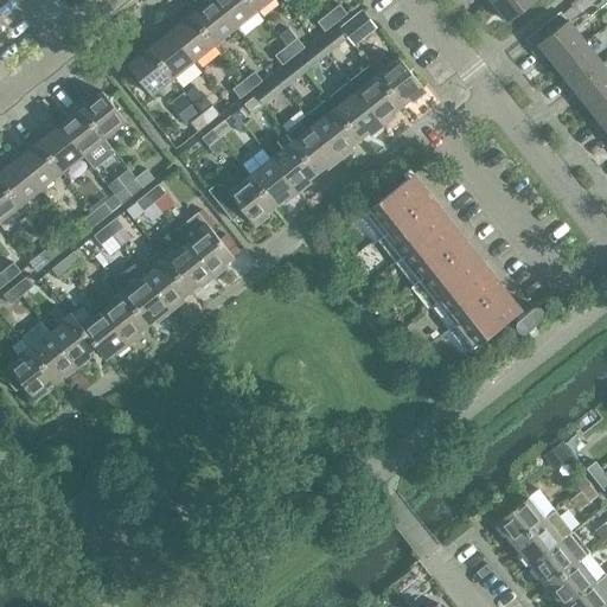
[(196,1),(186,10),(216,45),(237,29),(213,0),(208,0),(199,7),(196,1)]
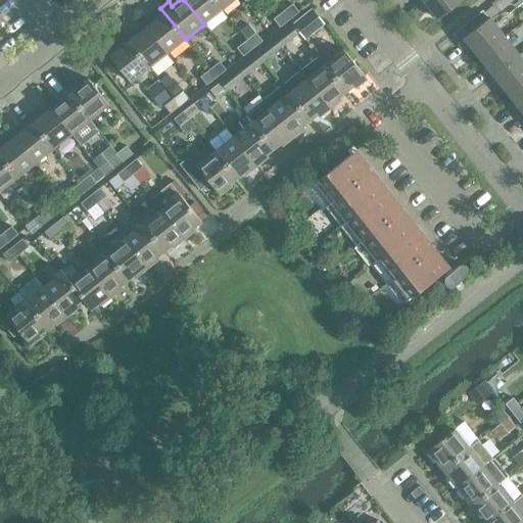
[(184,0),(204,25),(222,10),(214,0),(184,0)]
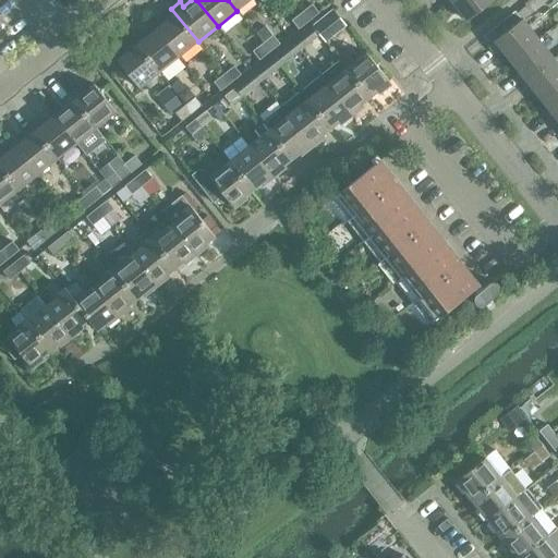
[(228,0),(237,11),(250,0),(228,0)]
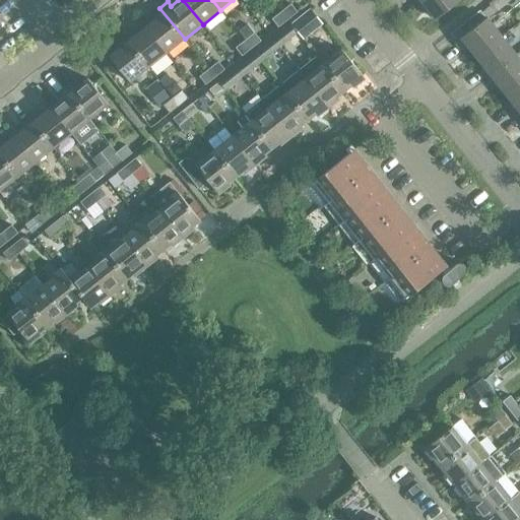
[(420,0),(416,4),(423,12),(427,9),(436,19),(452,7),(457,13),(467,5),(463,0),(420,0)]
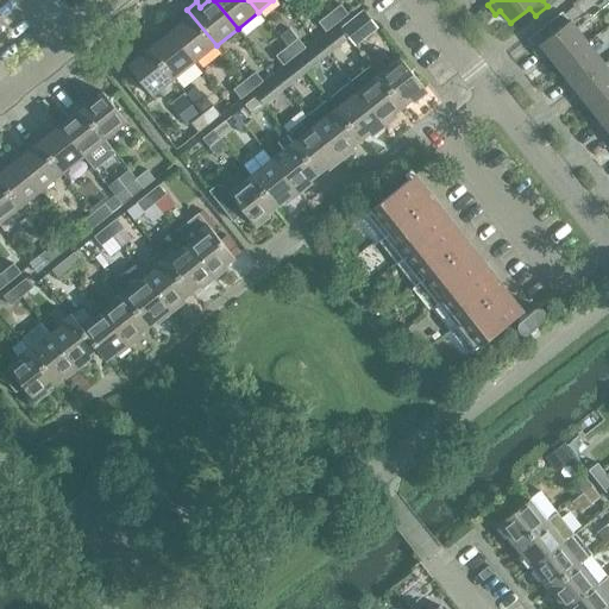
[(330,13),(338,23),(349,14),(340,4),(330,13)]
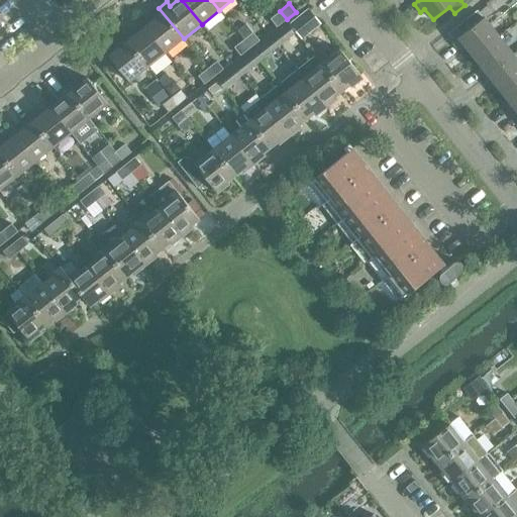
[(166,53),(184,38),(159,8),(151,14),(154,18),(144,26),(166,53)]
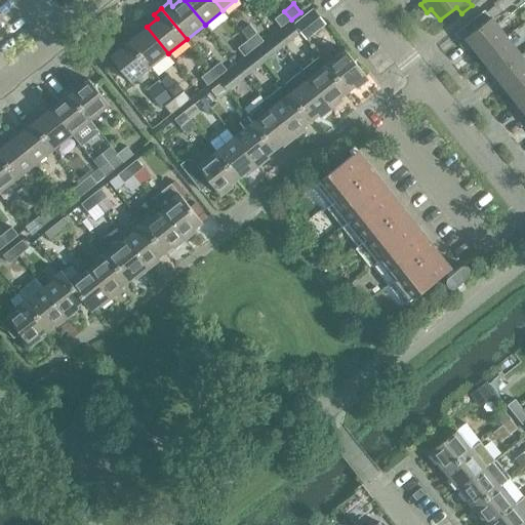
[(325,24),(324,24),(313,9),(294,24),(307,39),(325,24)]
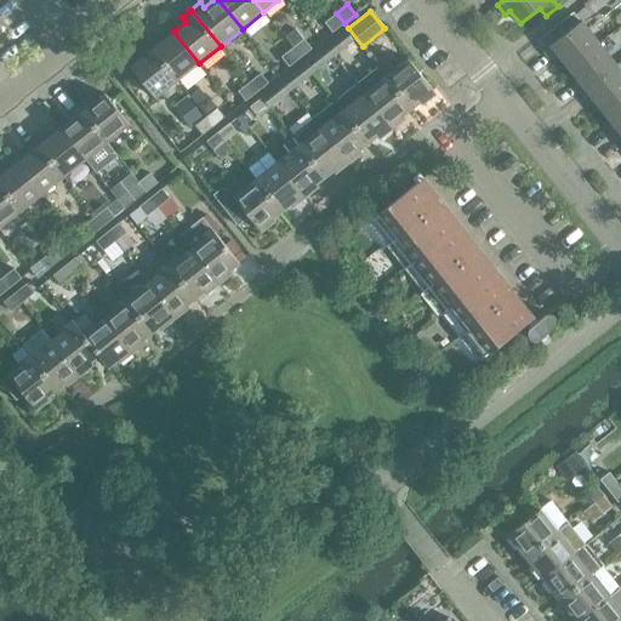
[(345,23),(336,13),(324,22),(332,33),(345,23)]
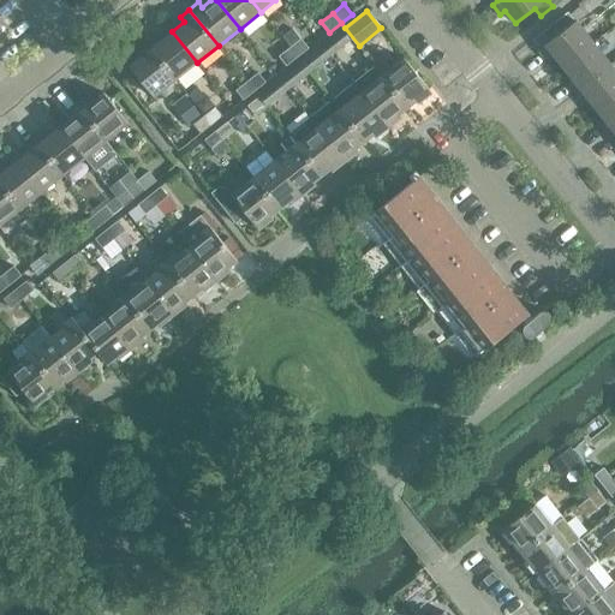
[(545,45),(545,46),(541,51),(548,59),(553,54),(562,67),(593,42),(577,21),(545,45)]
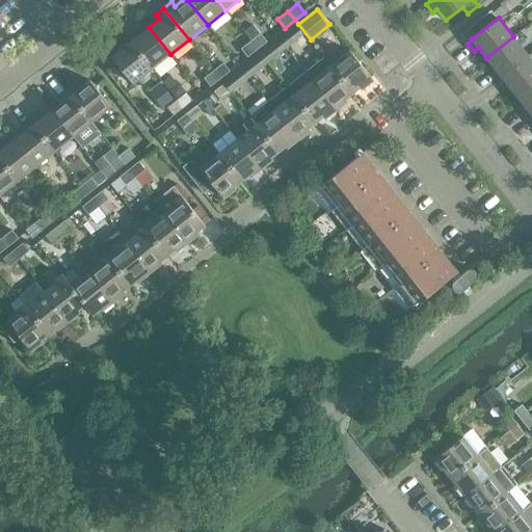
[(253,24),(243,31),(250,41),(260,33),(253,24)]
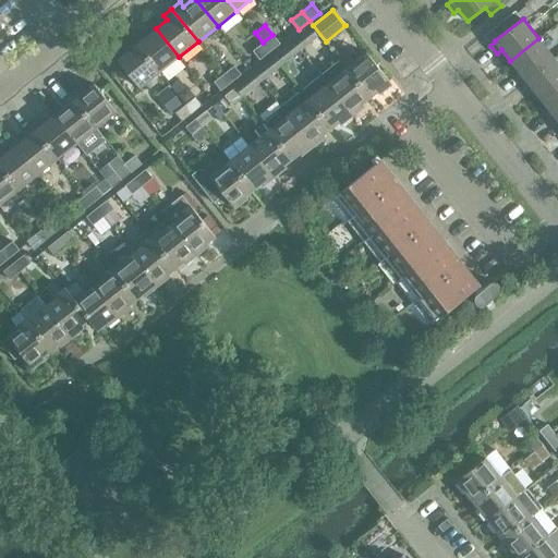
[(326,41),(313,25),(302,34),(308,43),(319,34),(325,41),(326,41)]
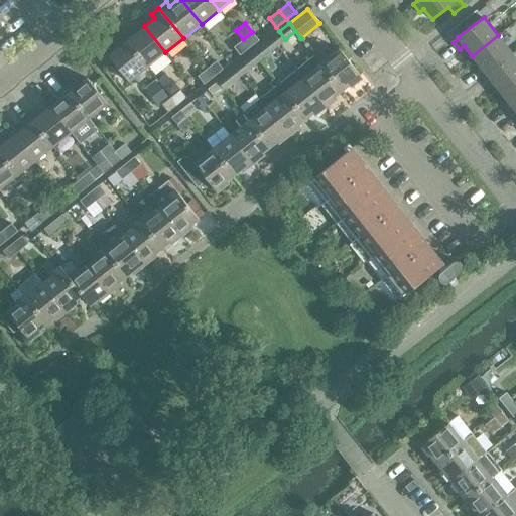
[(123,36),(147,67),(165,52),(144,26),(134,34),(130,30),(123,36)]
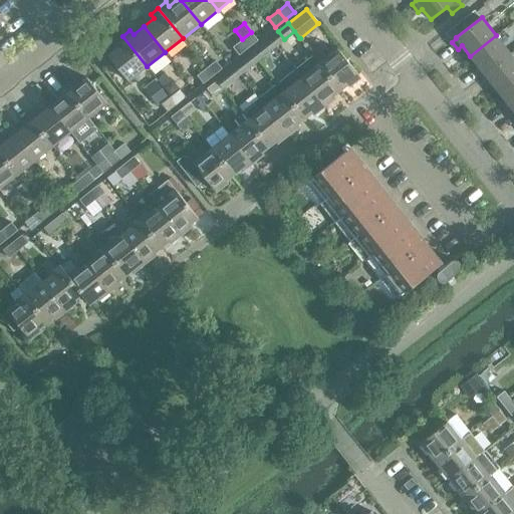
[(249,47),(258,40),(251,32),(242,39),(249,47)]
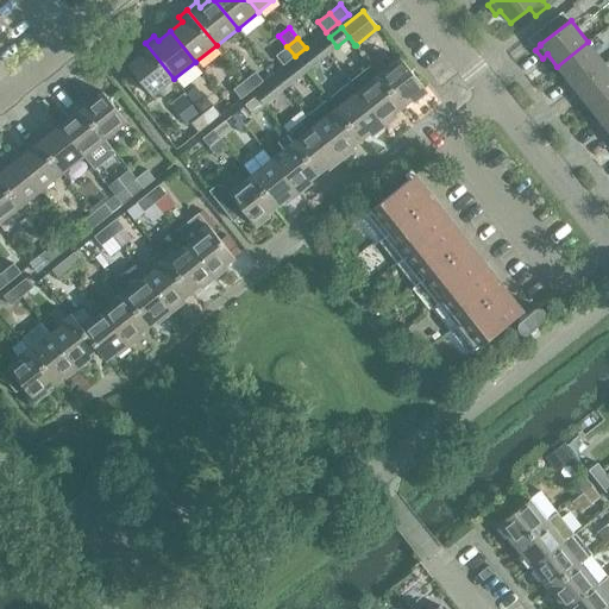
[(569,92),(606,63),(588,42),(557,67),(566,79),(562,82),(569,92)]
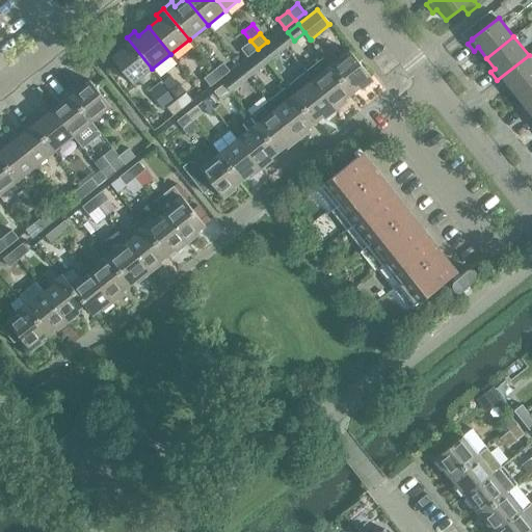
[(111,57),(133,84),(152,69),(127,37),(118,44),(123,48),(111,57)]
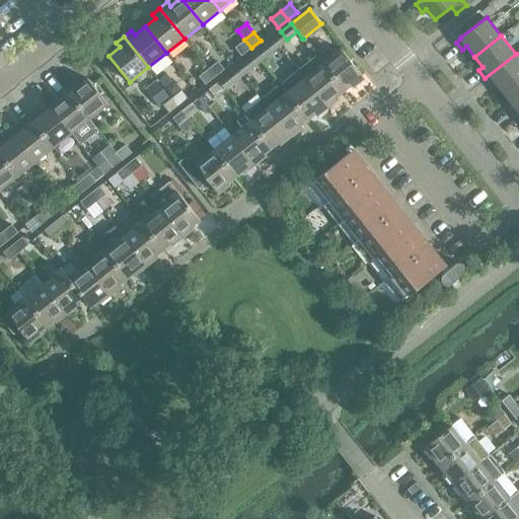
[(235,48),(241,56),(251,48),(244,40),(235,48)]
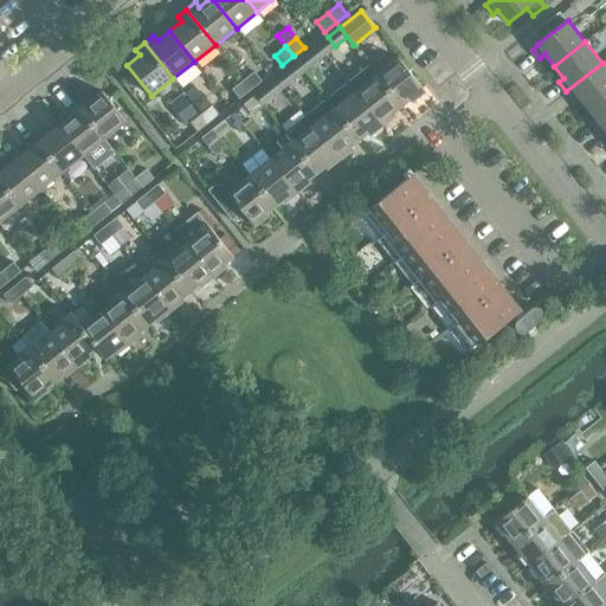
[(315,62),(308,52),(298,60),(305,70),(315,62)]
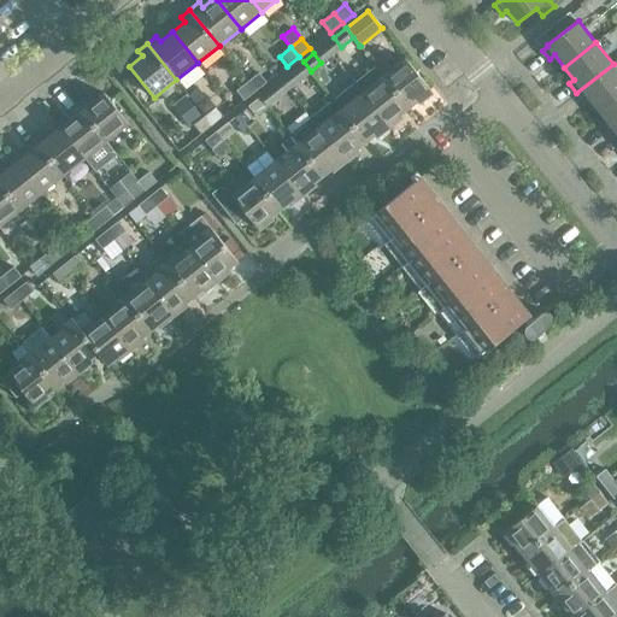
[(382,75),(407,107),(416,101),(418,104),(433,93),(404,57),(382,75)]
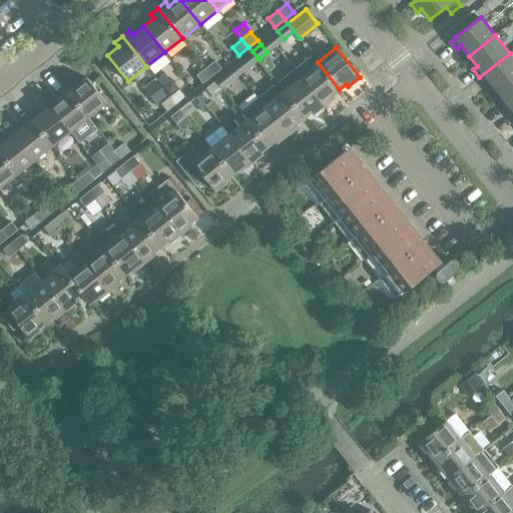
[(259,59),(252,51),(241,60),(247,67),(259,59)]
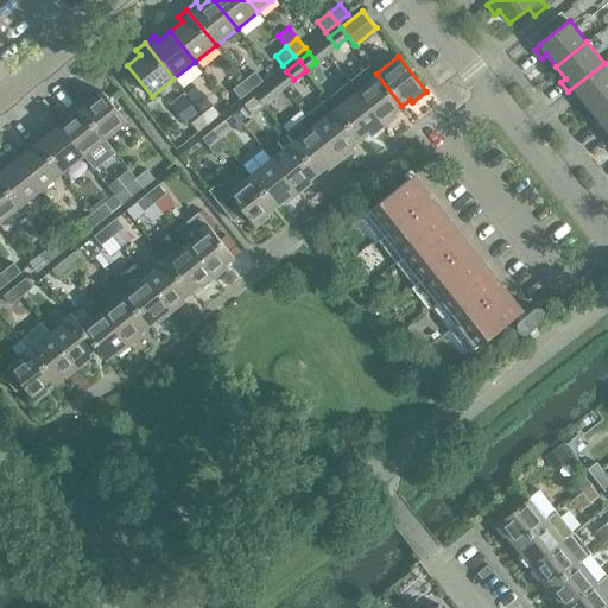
[(589,108),(607,95),(607,94),(607,68),(605,63),(568,92),(575,100),(580,96),(589,108)]
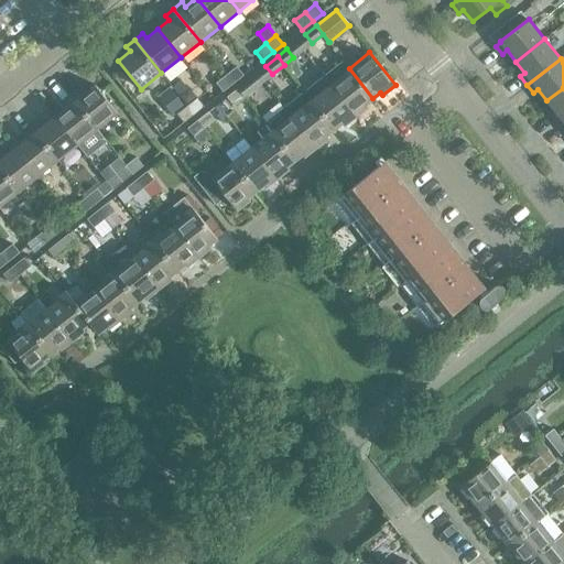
[(329,84),(355,116),(367,107),(366,104),(372,98),(349,68),(343,60),(323,75),(329,84)]
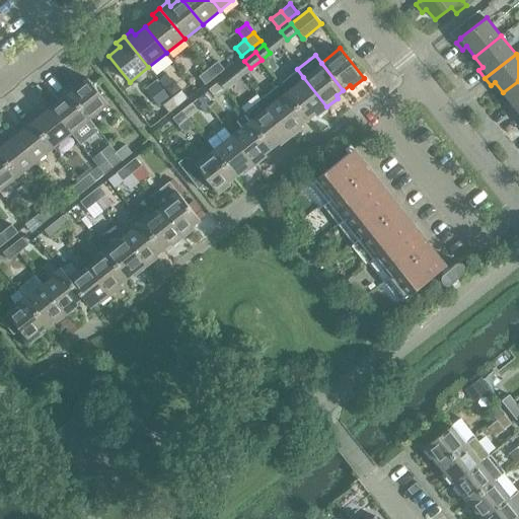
[(215,76),(224,69),(218,61),(209,68),(215,76)]
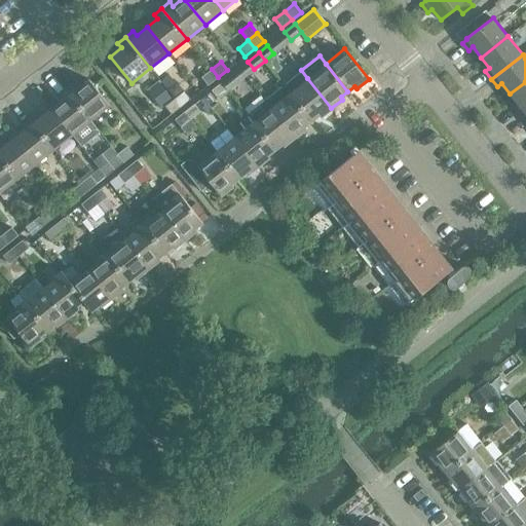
[(218,77),(212,69),(201,77),(208,85),(218,77)]
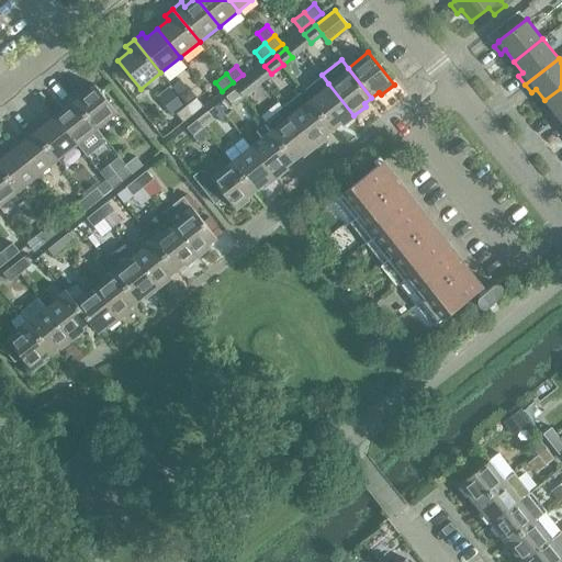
[(341,125),(353,115),(328,83),(322,75),(303,90),(310,99),(333,130),(340,123),(341,125)]
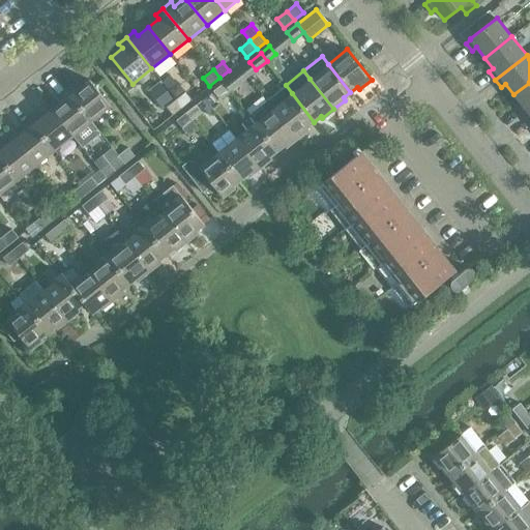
[(224,83),(230,91),(239,83),(233,76),(224,83)]
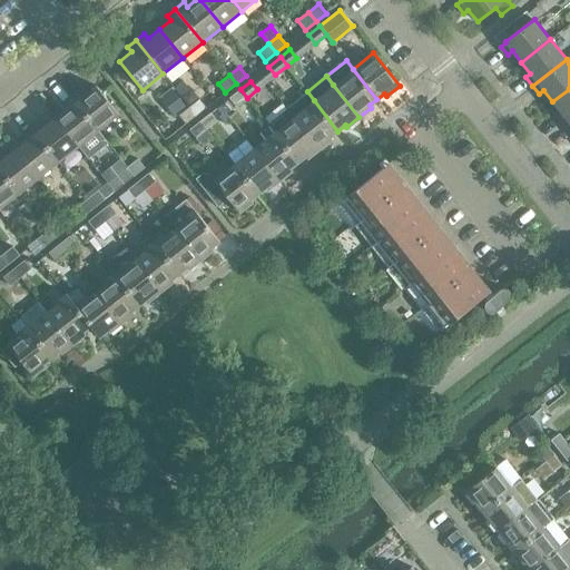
[(80,90),(71,97),(98,130),(118,115),(96,86),(84,95),(80,90)]
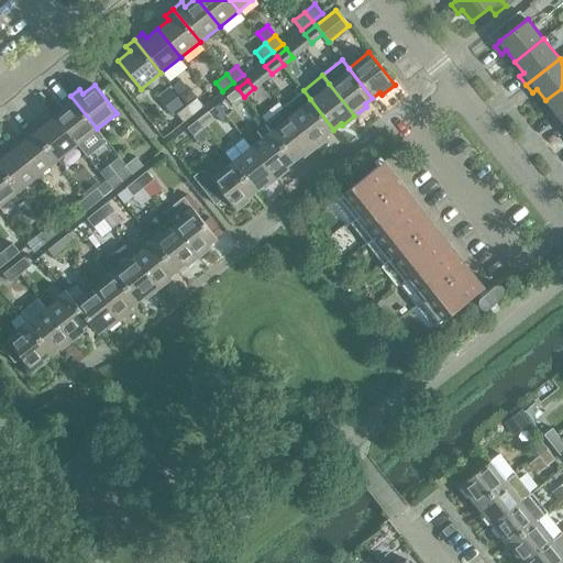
[(168,87),(155,98),(170,117),(184,106),(168,87)]
